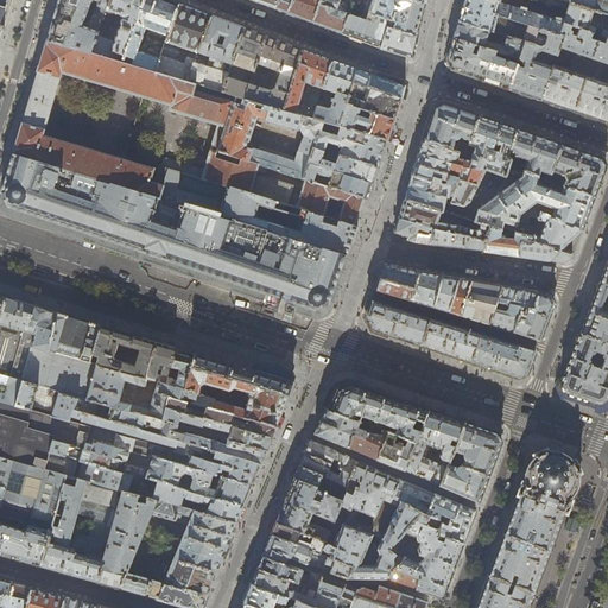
[(0,0),(0,25),(4,27),(11,0),(0,0)]
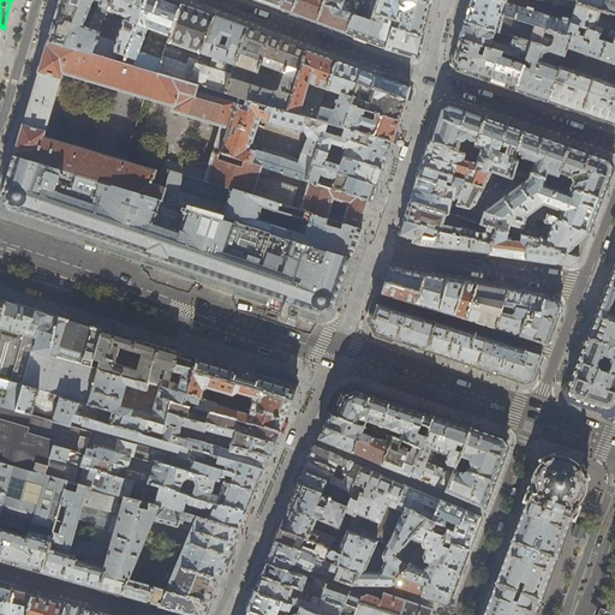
[(59,0),(58,5),(47,41),(61,46),(77,0),(59,0)]
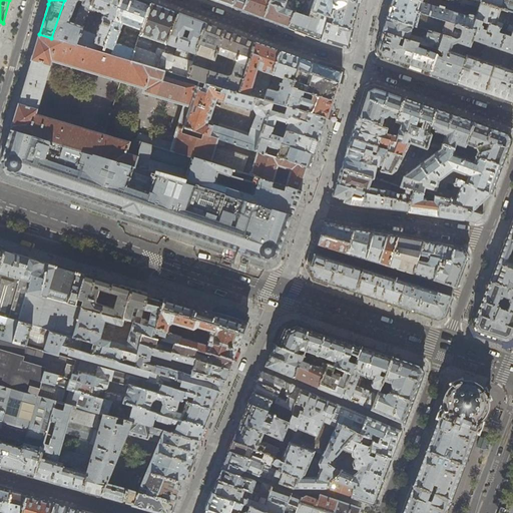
[(61,41),(75,45),(92,0),(64,0),(51,38),(58,40),(60,34),(63,35),(61,41)]
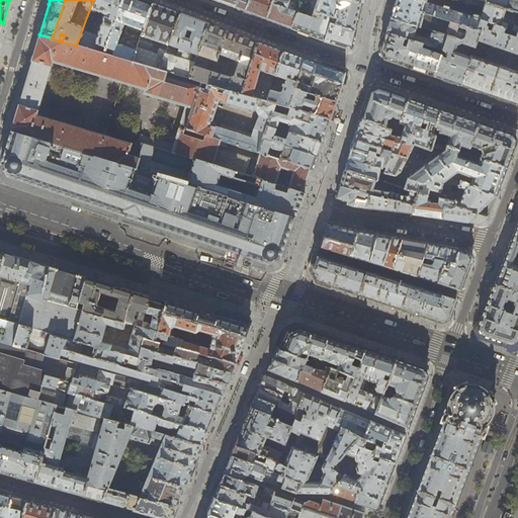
[(99,46),(105,48),(121,0),(93,0),(76,46),(96,52),(99,46)]
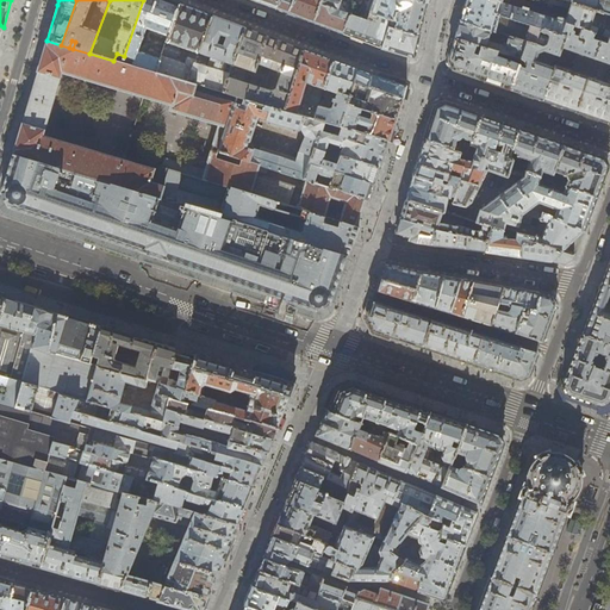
[(131,66),(155,73),(178,2),(169,0),(143,0),(124,56),(132,60),(131,66)]
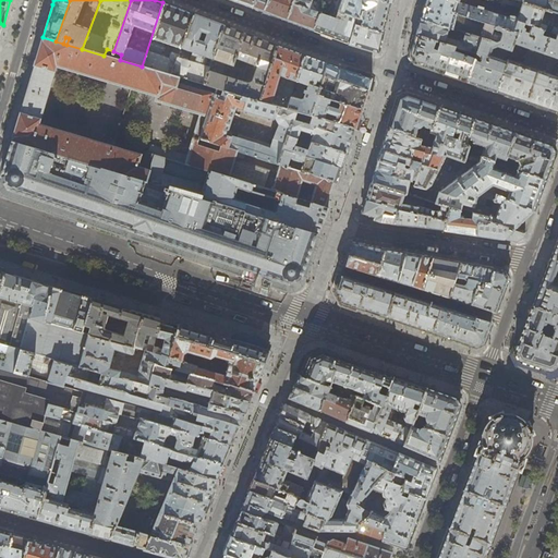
[(254,0),(252,9),(282,20),(313,32),(319,14),(327,16),(327,15),(332,0),(254,0)]
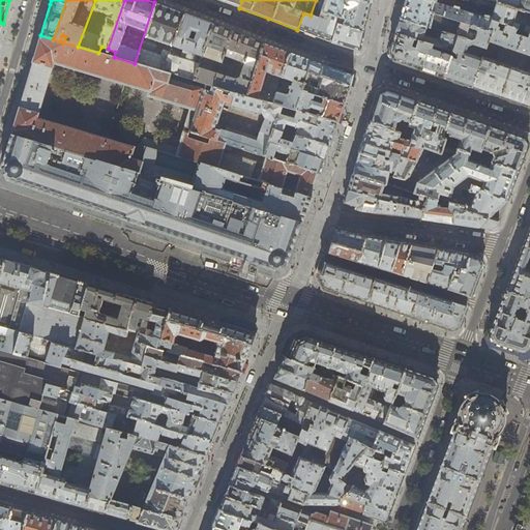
[(326,0),(326,4),(323,12),(340,18),(342,11),(346,12),(344,20),(342,25),(362,32),(366,17),(370,0),(326,0)]
